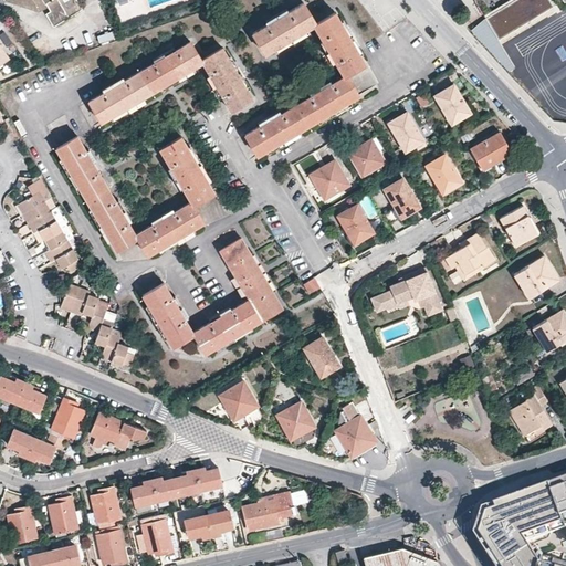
[(42,0),(50,11),(46,13),(54,25),(84,8),(80,0),(42,0)]
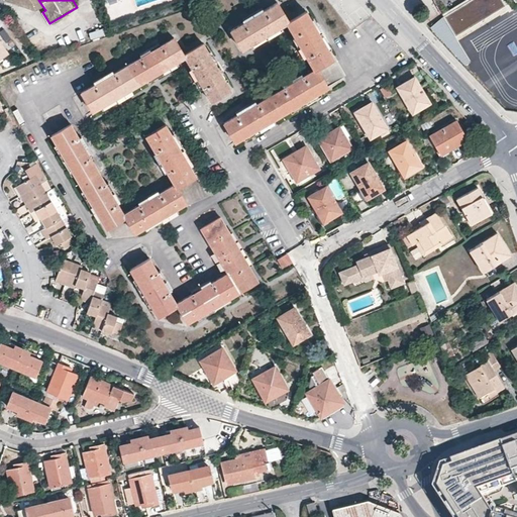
[(443,15),(468,0),(463,0),(442,13),(443,15)]
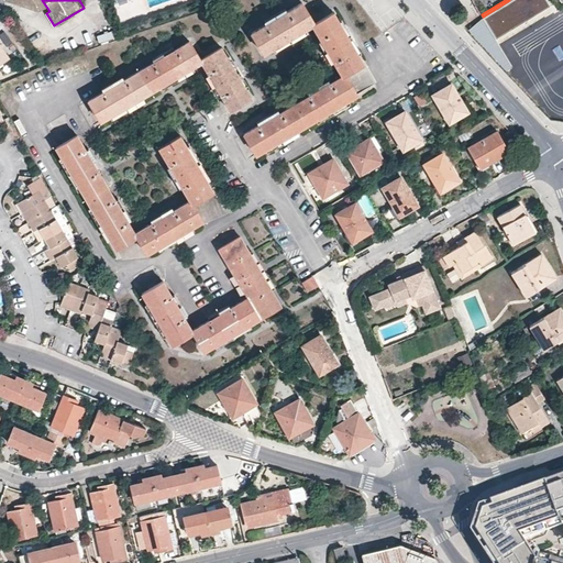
[(496,39),(551,6),(548,0),(509,0),(483,17),(496,39)]
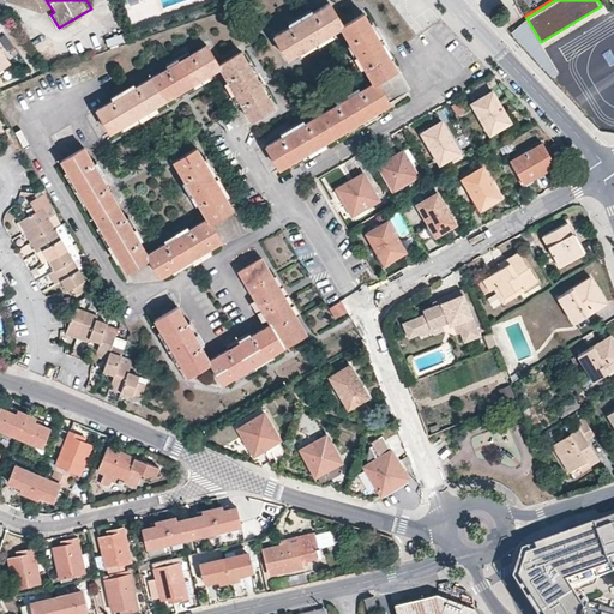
[(375,82),(396,70),(363,13),(343,25),(329,4),(305,17),(304,14),(296,18),(299,22),(274,35),(287,58),(339,28),(354,50),(350,53),(355,61),(359,59),(372,84),(353,95),(350,92),(342,97),(344,100),(296,127),(295,125),(288,128),(289,132),(266,145),(280,168),(371,115),(389,104),(375,82)]
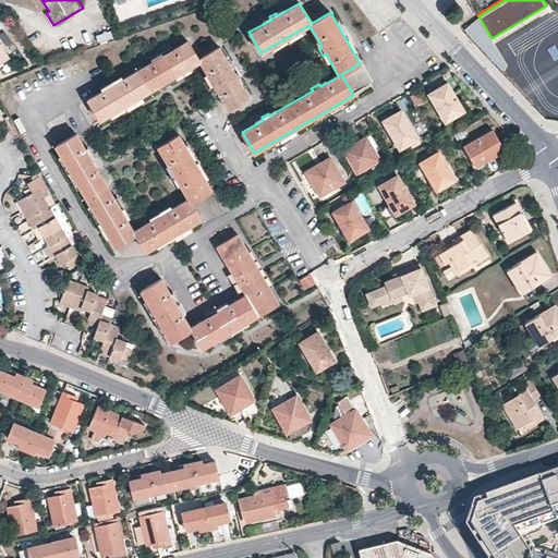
[(494,43),(549,10),(546,5),(492,38),(494,43)]
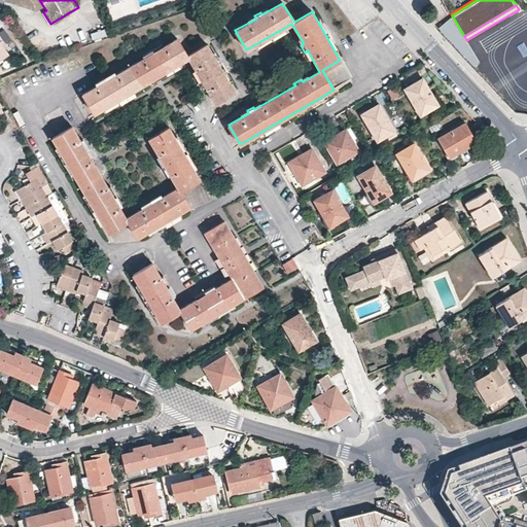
[(105,28),(91,33),(93,39),(107,35),(105,28)]
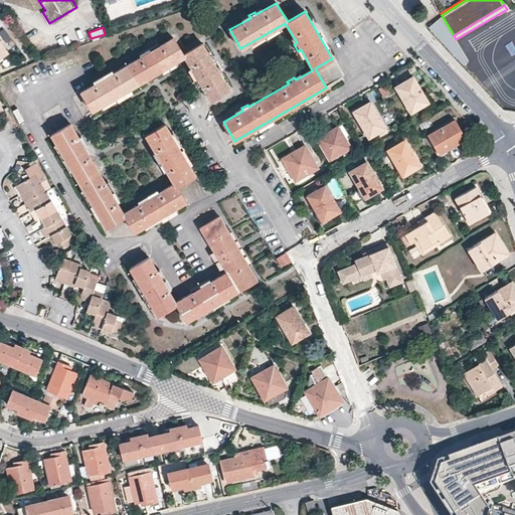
[(144,51),(145,54),(107,76),(105,74),(99,77),(100,80),(80,92),(92,111),(146,78),(184,56),(194,74),(192,75),(196,82),(198,80),(203,90),(210,102),(229,90),(202,43),(183,54),(173,38),(153,49),(151,47),(144,51)]
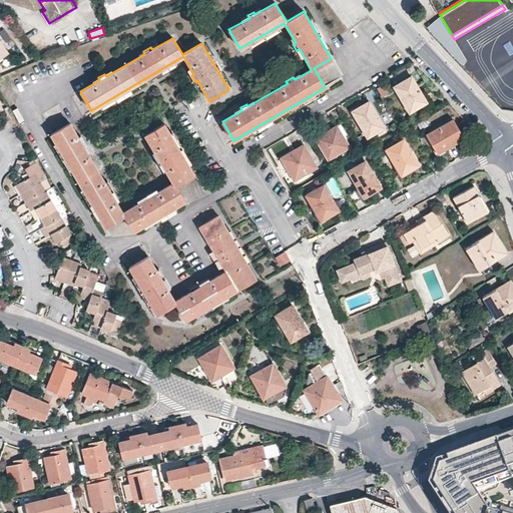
[(411,76),(394,86),(409,112),(424,104),(419,96),(422,94),(411,76)]
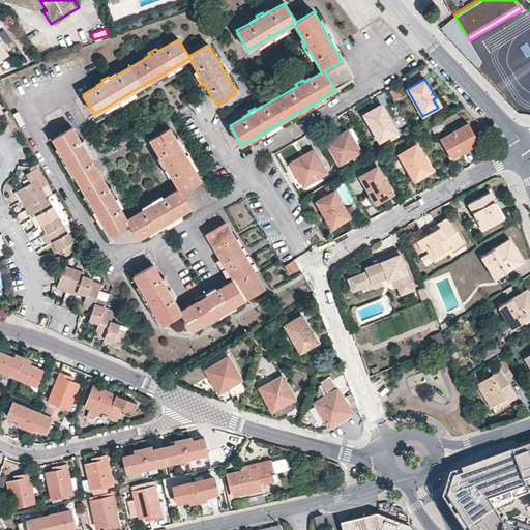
[(390,90),(393,99),(402,96),(399,87),(390,90)]
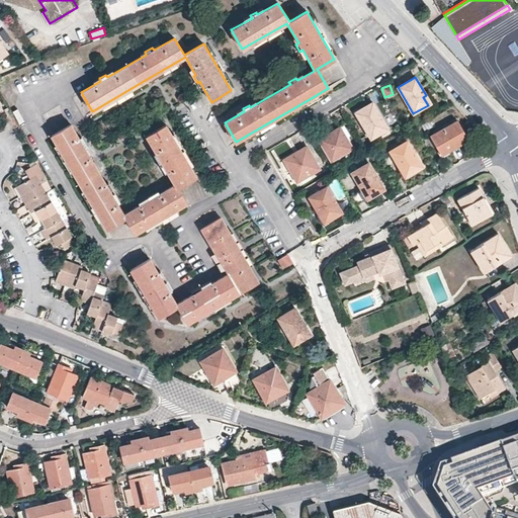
[(370,138),(387,127),(372,102),(357,110),(361,117),(359,119),(370,138)]
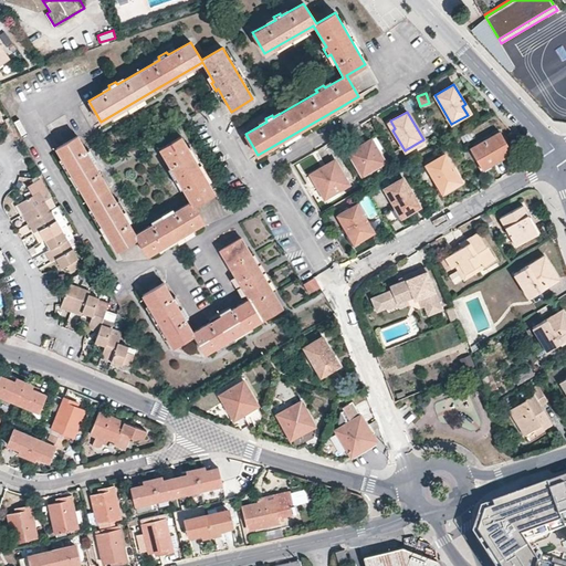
[(512,153),(500,132),(470,148),(481,166),(489,161),(490,165),(512,153)]
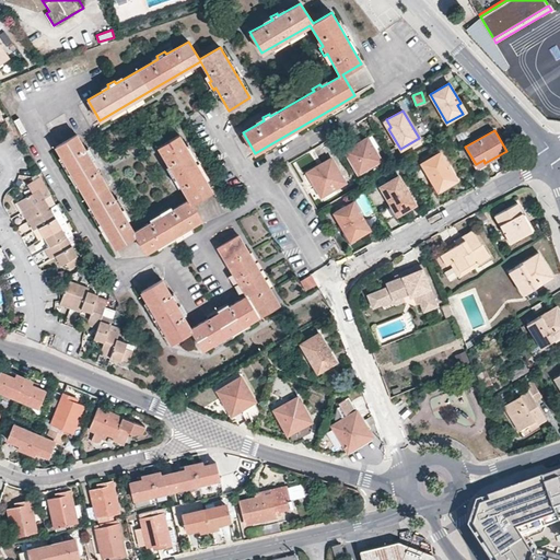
[(189,199),(164,213),(163,210),(156,214),(158,217),(133,231),(123,212),(125,211),(120,203),(118,205),(102,177),(93,163),(96,162),(92,154),(90,155),(77,133),(55,146),(73,176),(96,214),(115,246),(136,235),(147,253),(201,220),(191,201),(211,189),(186,147),(178,135),(159,146),(173,171),(170,173),(173,178),(176,177),(189,199)]
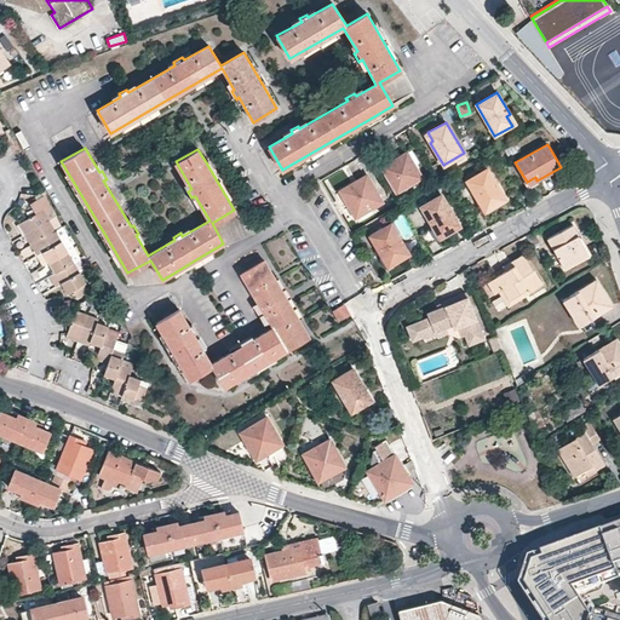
[(409,150),(407,153),(414,164),(417,162),(409,150)]
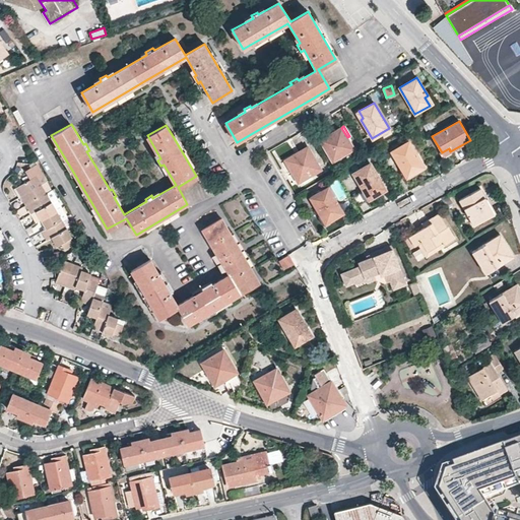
[(341,128),(320,140),(332,161),(354,149),(347,137),(341,128)]
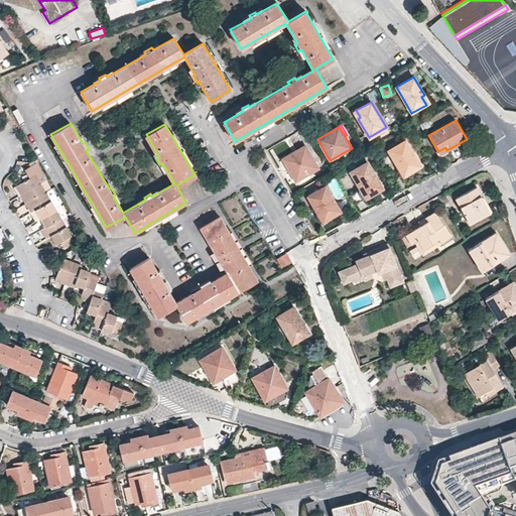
[(406,174),(421,165),(406,140),(388,150),(399,168),(401,167),(406,174)]
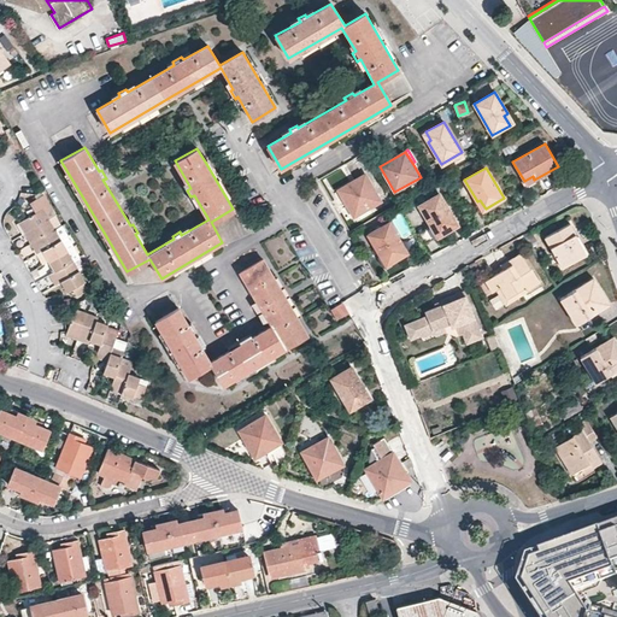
[(364,175),(339,191),(354,215),(378,200),(364,175)]
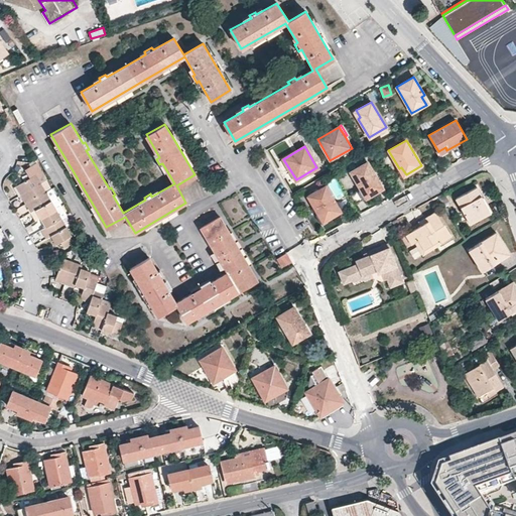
[(368,162),(351,171),(362,190),(364,188),(369,197),(383,187),(368,162)]
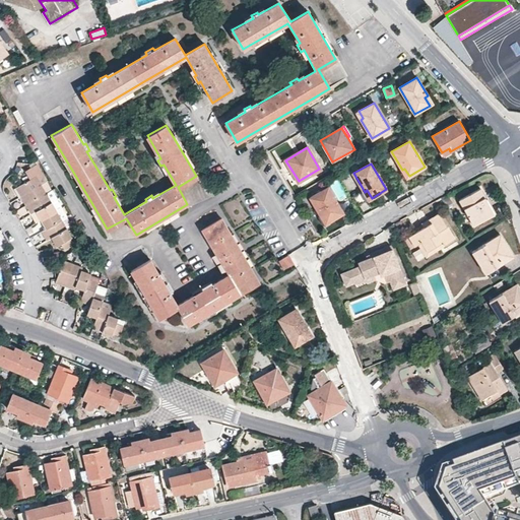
[(15,187),(20,196),(41,184),(36,176),(15,187)]
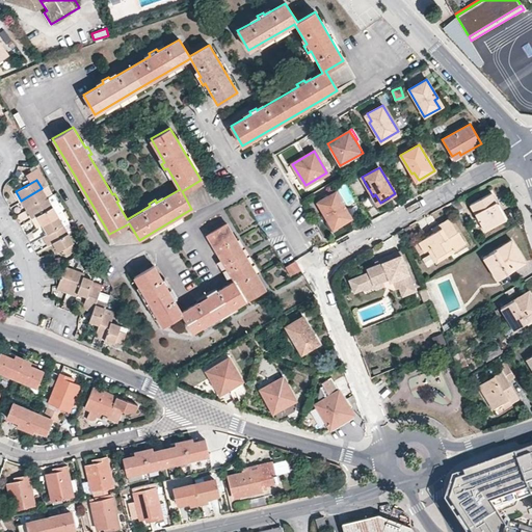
[(47,196),(42,188),(21,201),(26,210),(47,196)]
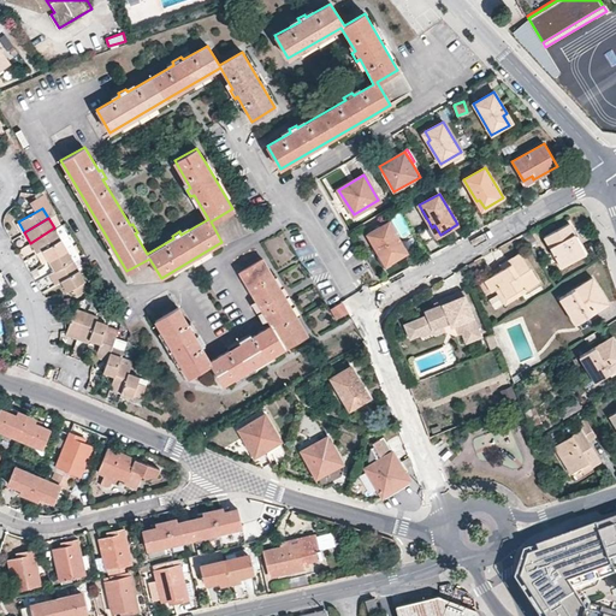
[(389,264),(407,253),(389,221),(367,234),(380,256),(383,255),(389,264)]
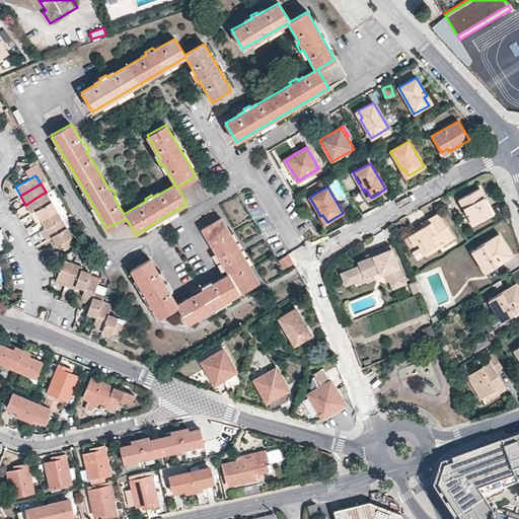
[(458,200),(472,224),(494,213),(479,188),(458,200)]
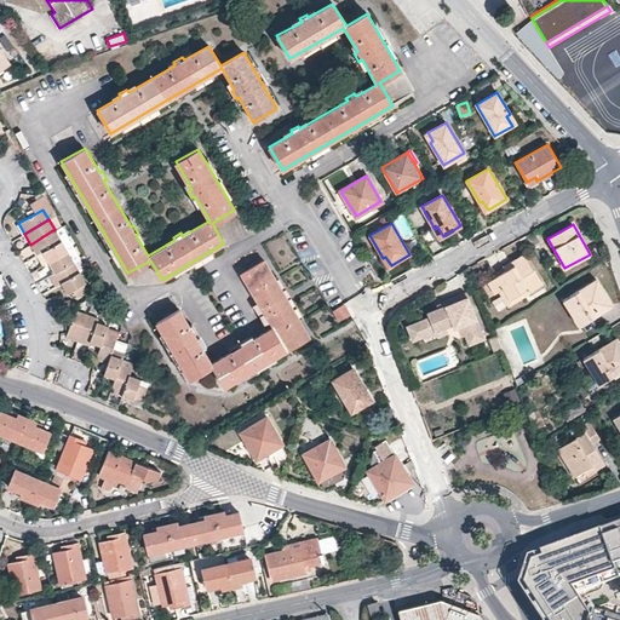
[(36,254),(42,252),(61,240),(55,229),(30,245),(36,254)]
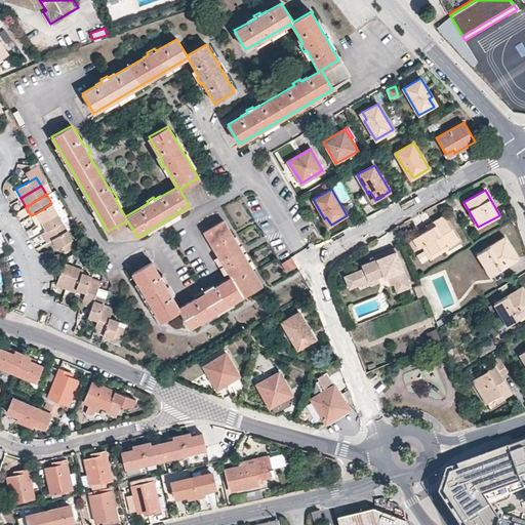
[(36,213),(41,221),(57,212),(51,203),(36,213)]
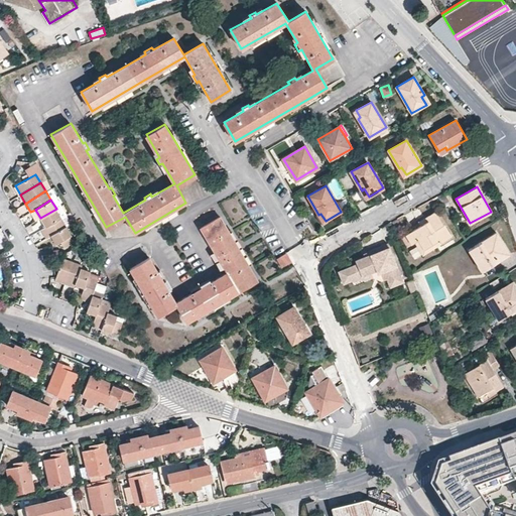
[(40,218),(45,227),(60,217),(56,209),(40,218)]
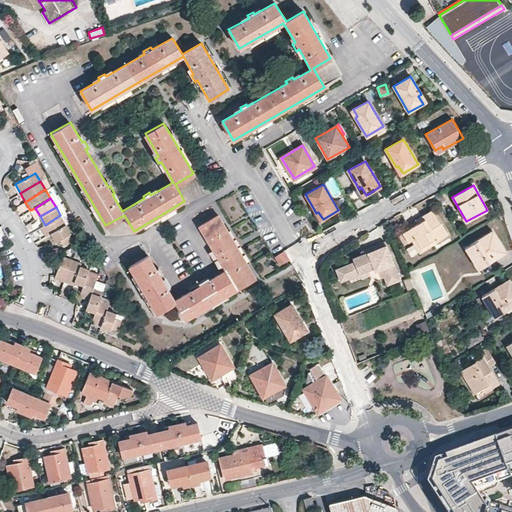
[(416,238),(421,247),(436,239),(438,242),(448,236),(433,210),(422,216),(424,219),(417,223),(403,232),(408,242),(412,240),(416,238)]
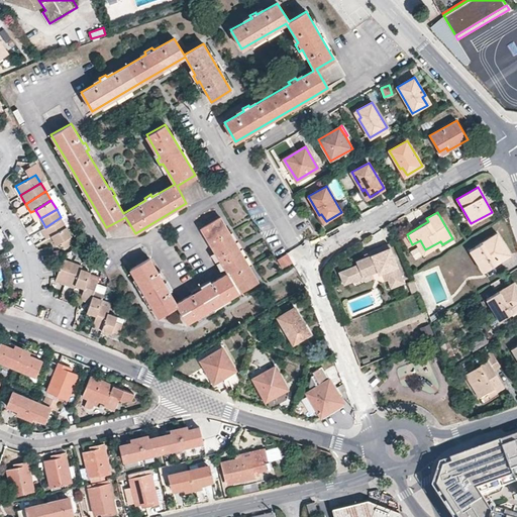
[(67,226),(61,217),(45,227),(40,229),(46,238),(50,235),(64,227),(67,226)]
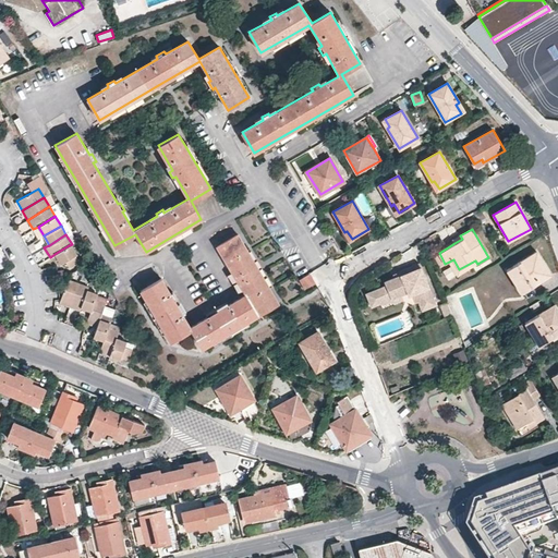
[(202,348),(230,331),(278,303),(247,252),(238,234),(217,246),(233,274),(230,276),(233,282),(237,281),(245,294),(190,327),(178,306),(180,304),(177,298),(173,299),(161,278),(141,290),(161,326),(170,341),(191,329),(202,348)]
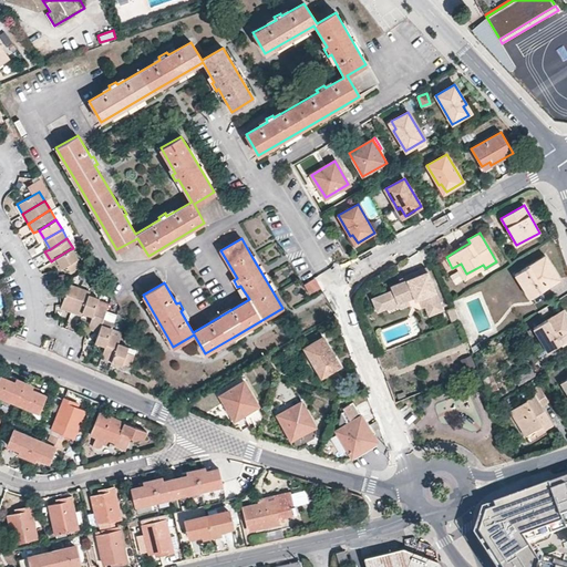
[(55,258),(62,268),(65,266),(70,272),(80,266),(70,249),(55,258)]
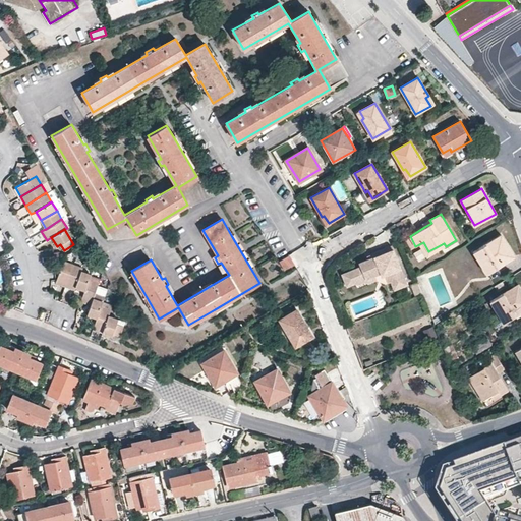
[(515,256),(501,235),(474,251),(487,274),(515,256)]
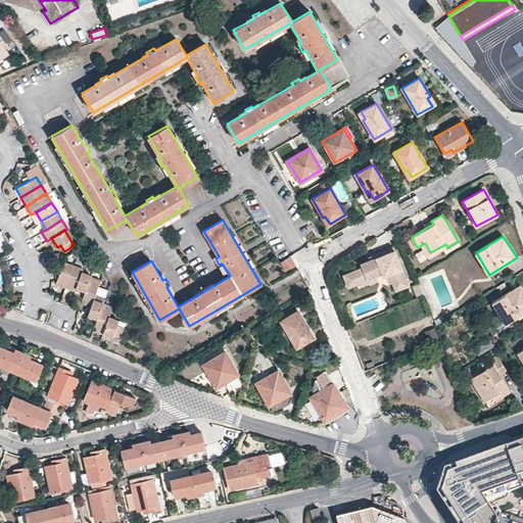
[(445,244),(430,252),(425,243),(421,245),(429,258),(447,247),(445,244)]
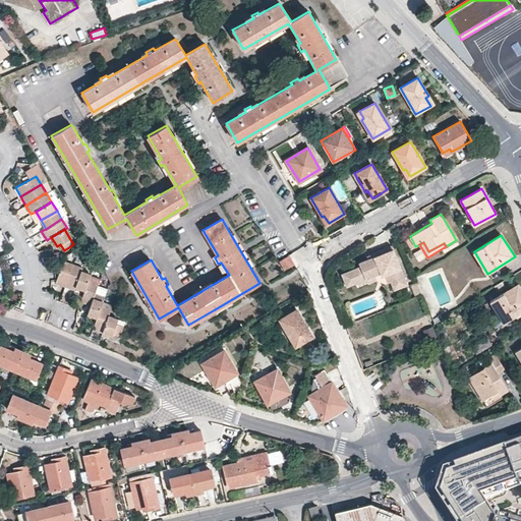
[(357,284),(380,275),(386,278),(389,284),(392,283),(396,290),(409,285),(393,246),(373,254),(375,257),(368,261),(360,264),(361,269),(343,276),(348,288),(357,284)]
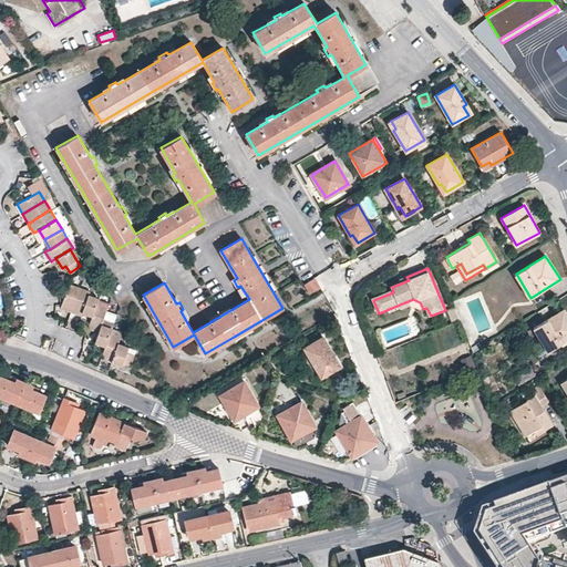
[(309,296),(322,288),(316,277),(303,285),(309,296)]
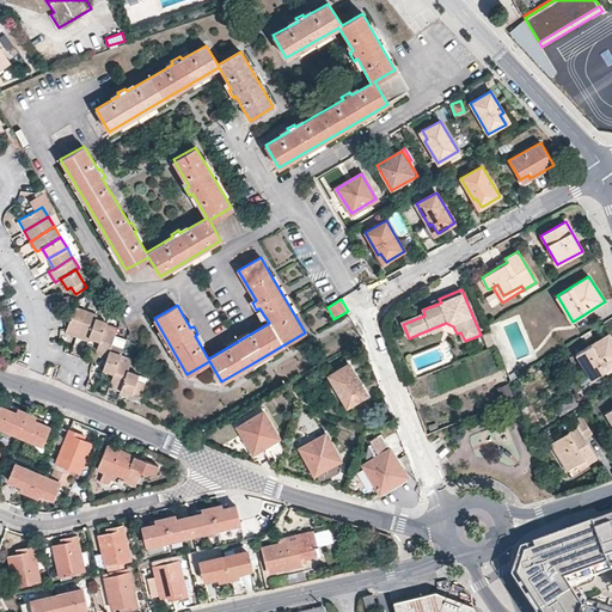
[(65,331),(75,336),(86,310),(74,306),(65,331)]
